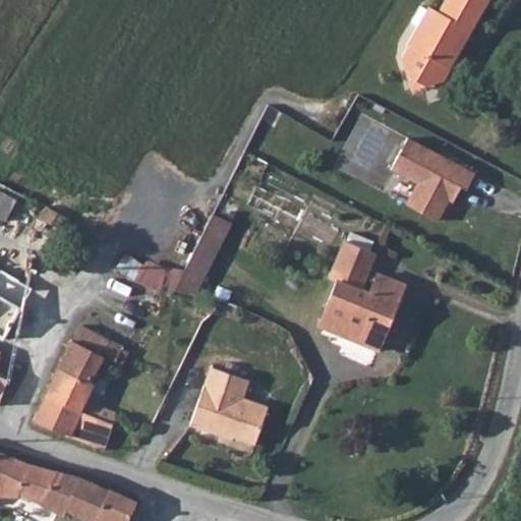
[(408,74),(418,79),(426,83),(446,76),(451,67),(446,64),(463,30),(469,34),(487,0),(445,0),(440,10),(429,5),(403,54),(408,74)]
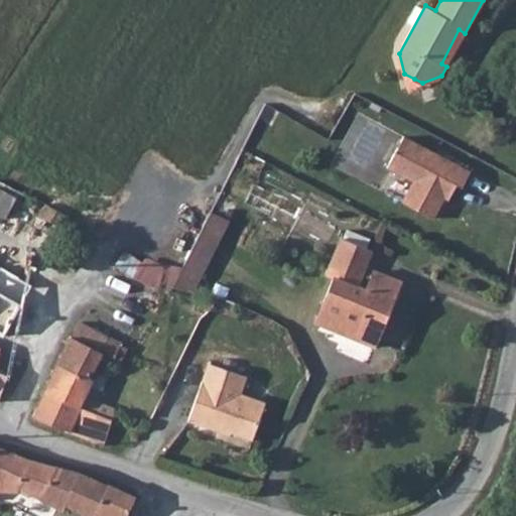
[(459,29),(441,63),(446,67),(465,33),(459,29)]
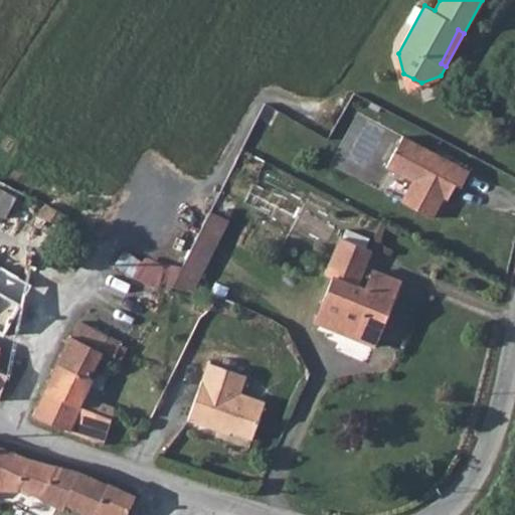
[(407,89),(421,82),(413,78),(403,73),(407,89)]
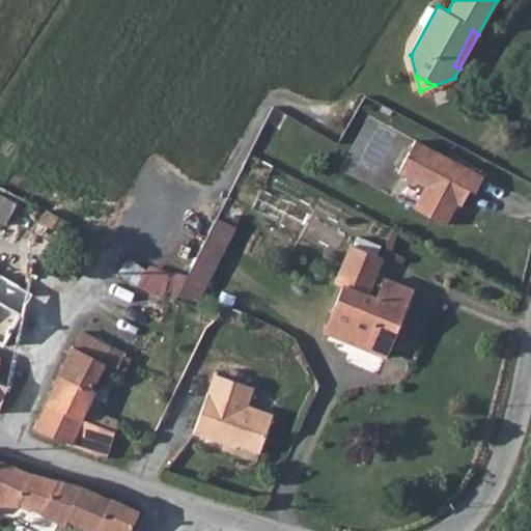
[(471,189),(479,173),(411,138),(395,169),(423,184),(412,206),(442,222),(452,203),(456,203),(466,186),(471,189)]
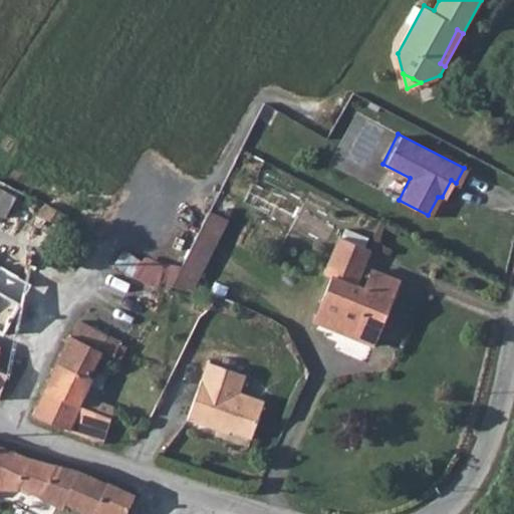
[(0,213),(5,216),(16,196),(0,186),(0,213)]
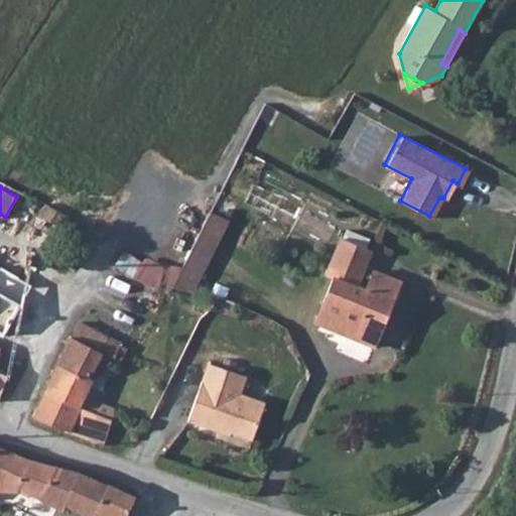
[(65,214),(45,203),(39,214),(58,225),(65,214)]
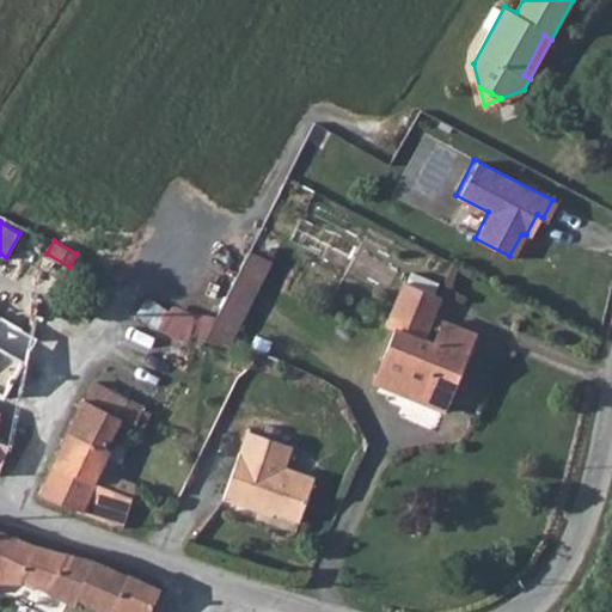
[(228,343),(273,261),(251,249),(204,338),(228,343)]
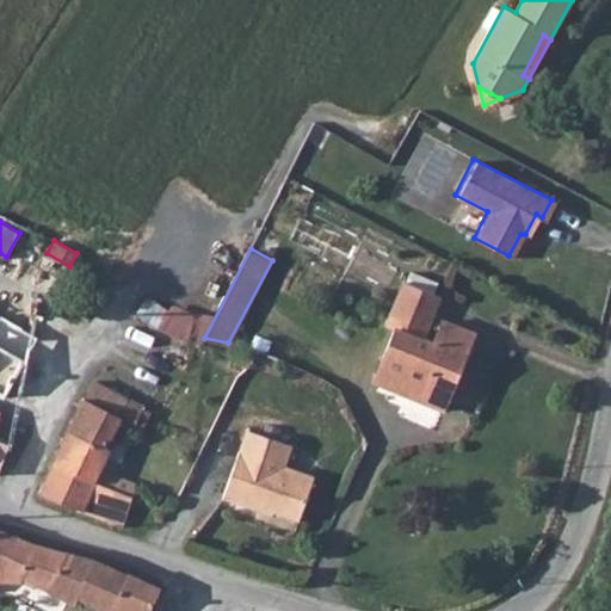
[(420,338),(438,294),(403,281),(387,325),(396,329),(376,382),(448,411),(479,334),(444,321),(434,343),(420,338)]
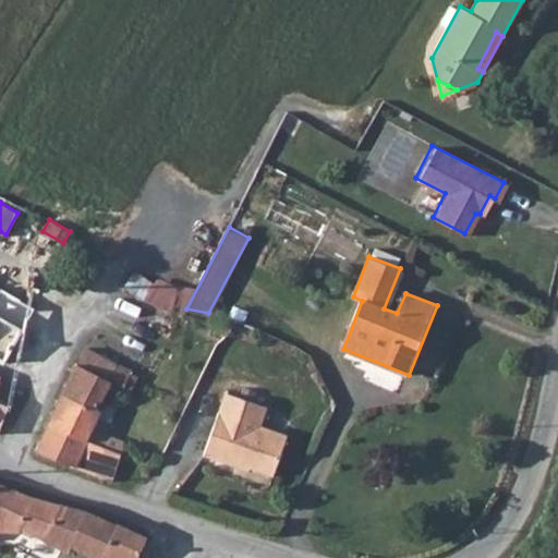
[(0,360),(3,362),(22,328),(10,320),(21,299),(0,287),(0,360)]
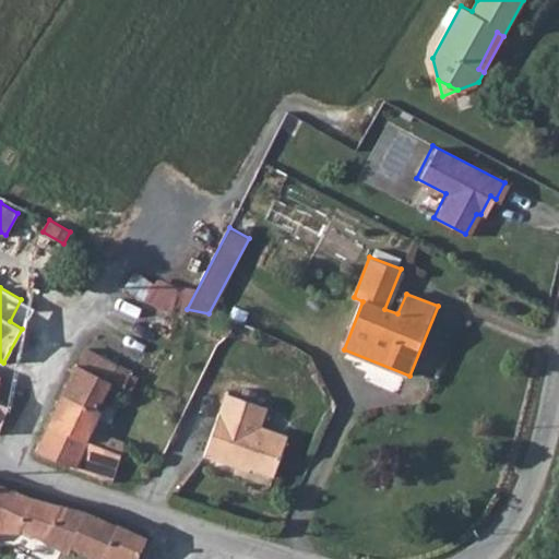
[(110,379),(117,364),(84,348),(76,363),(110,379)]
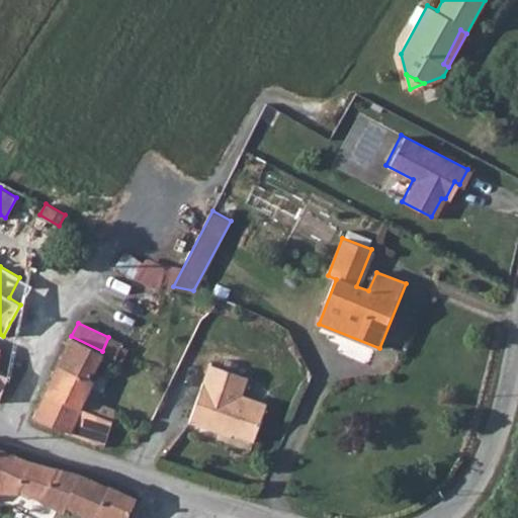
[(121,344),(108,337),(102,351),(71,336),(45,393),(79,409),(113,421),(116,409),(87,398),(95,381),(91,378),(101,356),(113,361),(121,344)]
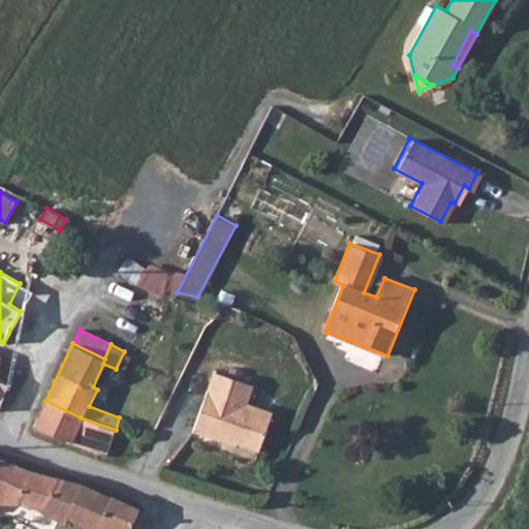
[(157,368),(134,356),(134,359),(157,368)]
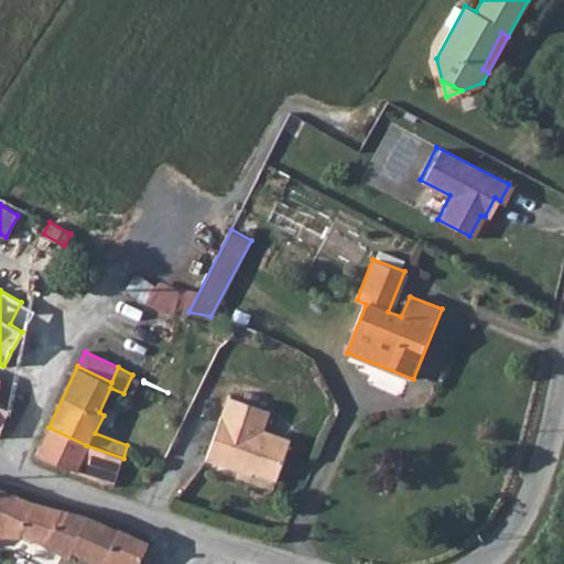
[(263,408),(220,392),(214,412),(282,442),(284,436),(257,426),(263,408)]
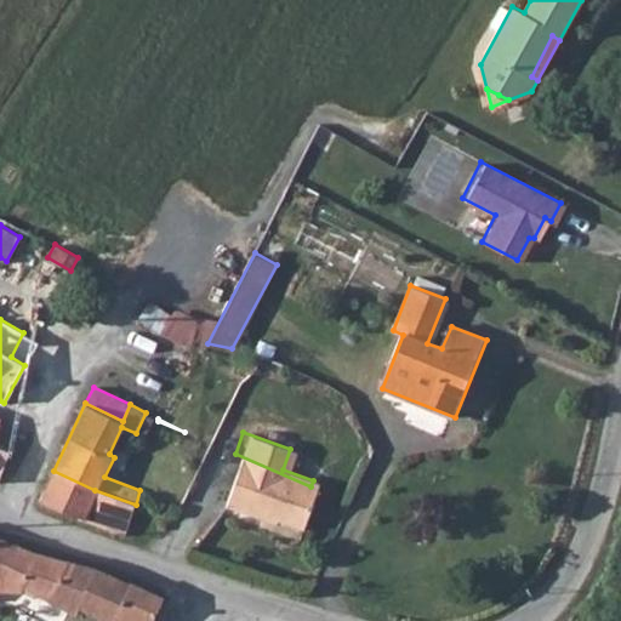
[(311,486),(235,454),(221,501),(261,514),(263,512),(300,524),(311,486)]
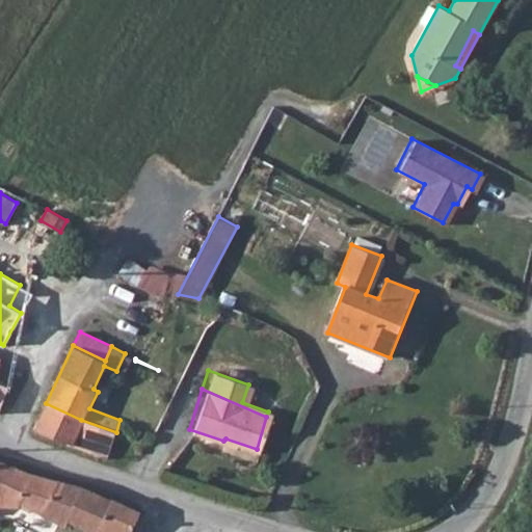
[(81,420),(46,403),(32,430),(70,446),(81,420)]
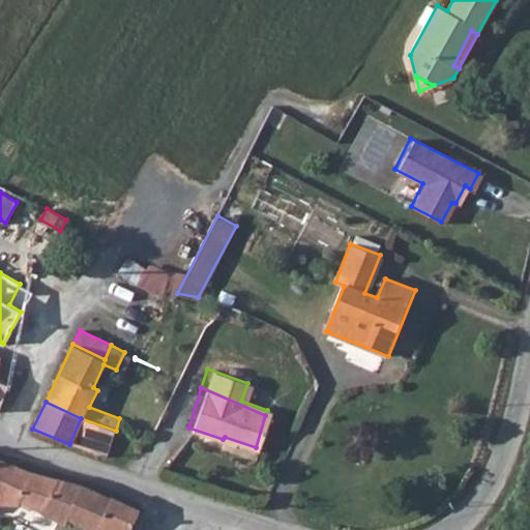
[(69,444),(107,457),(112,442),(116,431),(81,418),(69,444)]
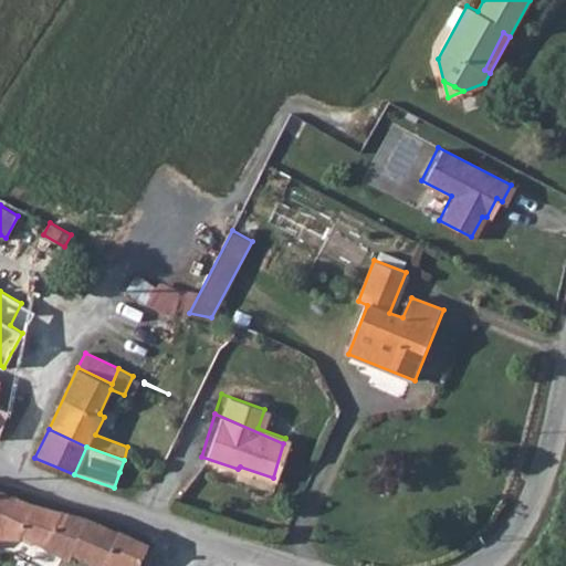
[(0,533),(17,541),(19,535),(67,558),(71,555),(96,565),(104,565),(105,564),(111,565),(136,565),(147,544),(121,530),(117,532),(82,516),(31,505),(0,490),(0,533)]
